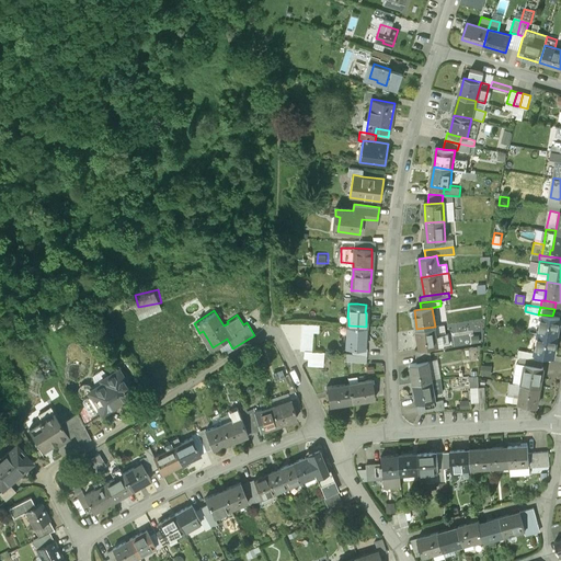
[(552,316),(541,315),(538,333),(557,336),(560,317),(552,316)]
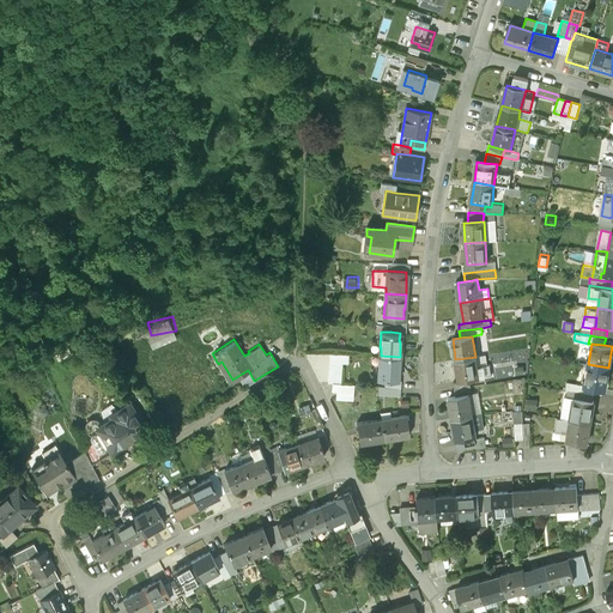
[(400,357),(381,356),(380,363),(378,363),(378,378),(386,378),(399,380),(399,377),(398,377),(398,369),(399,369),(400,357)]
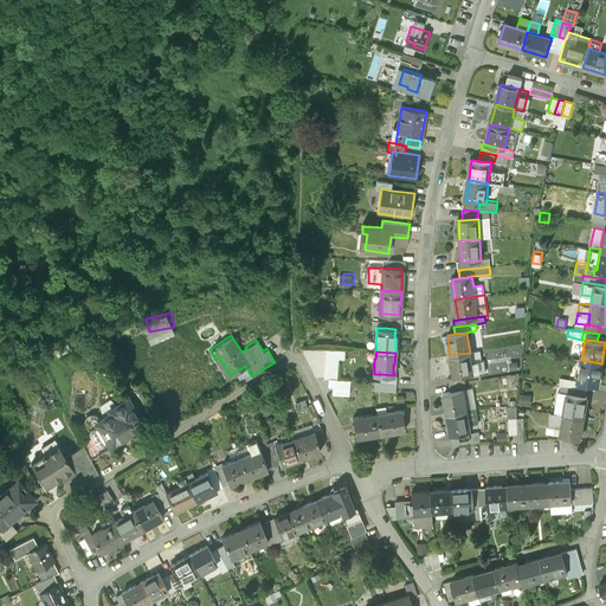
[(470,353),(450,355),(455,376),(464,375),(485,372),(484,360),(471,362),(470,353)]
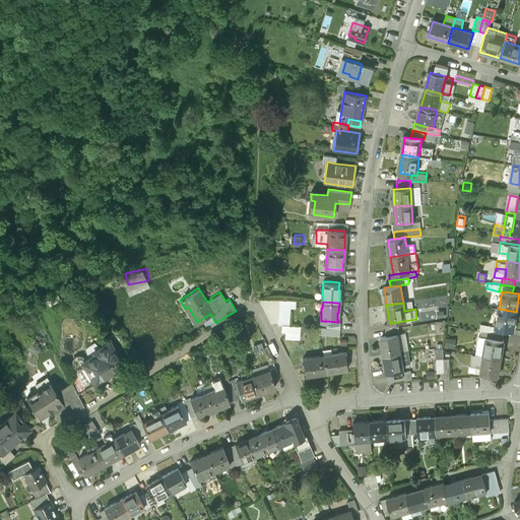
[(289,308),(278,308),(278,324),(289,325),(289,308)]
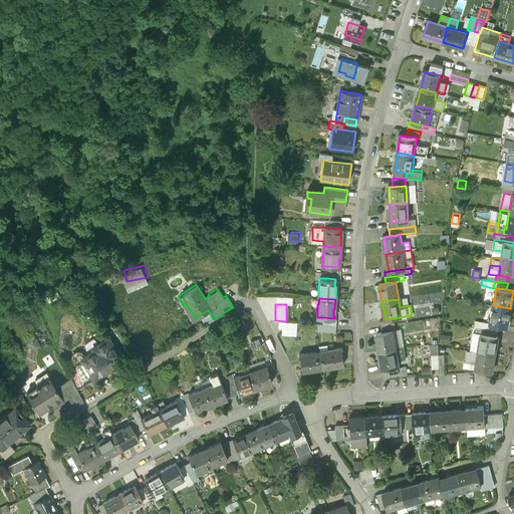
[(510,308),(493,305),(490,322),(498,323),(507,325),(510,308)]
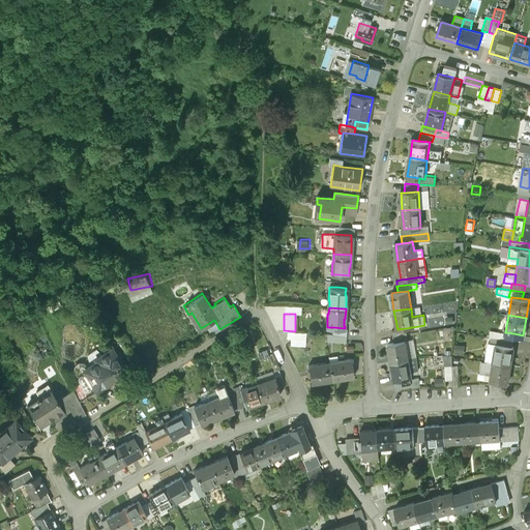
[(297,332),(286,339),(289,345),(300,339),(297,332)]
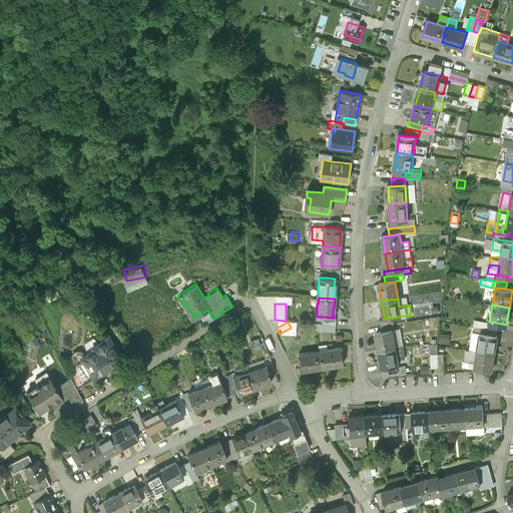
[(394,324),(381,326),(382,332),(393,330),(395,330),(394,324)]
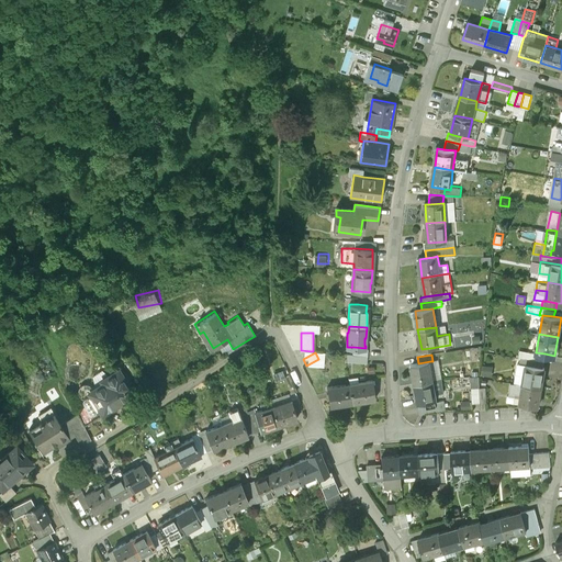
[(433,361),(430,361),(434,380),(440,379),(437,360),(433,361)]
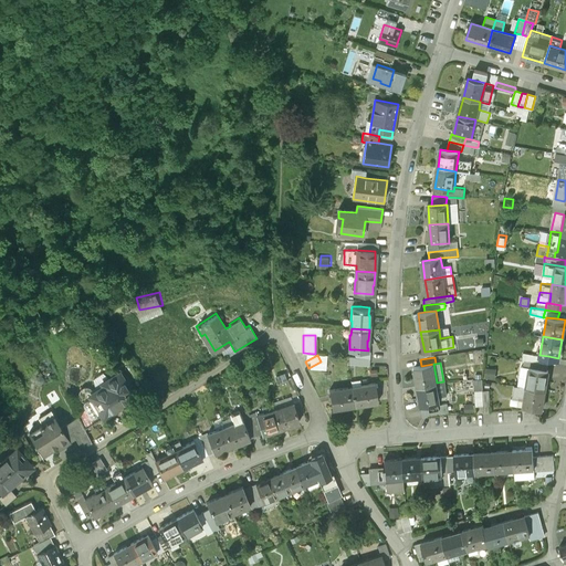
[(421,366),(415,367),(418,386),(437,383),(433,364),(421,366)]
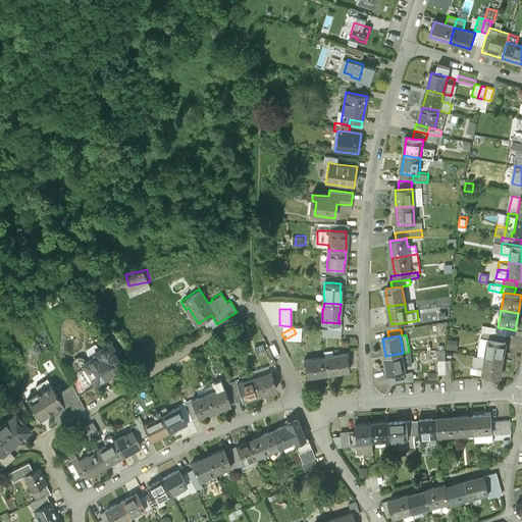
[(427,336),(424,337),(422,341),(422,344),(426,346),(429,345),(431,342),(430,338),(427,336)]
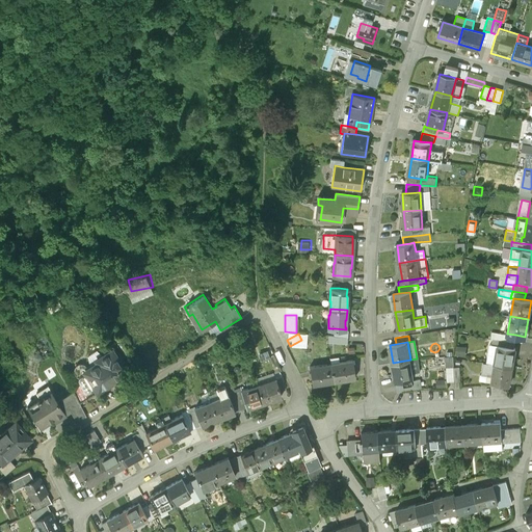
[(466,344),(457,343),(456,353),(464,354),(466,344)]
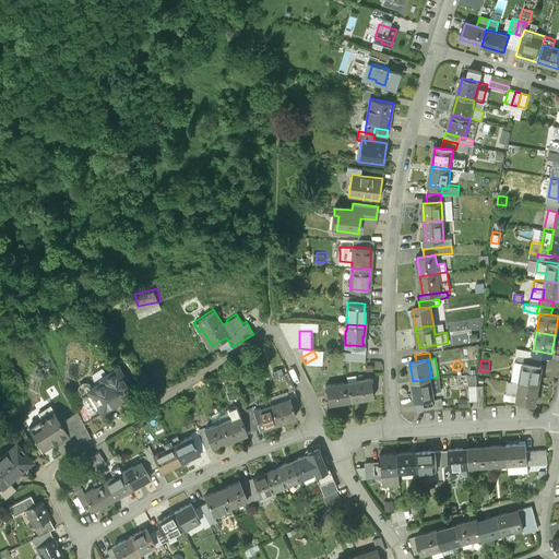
[(523,363),(513,361),(510,381),(520,382),(523,363)]
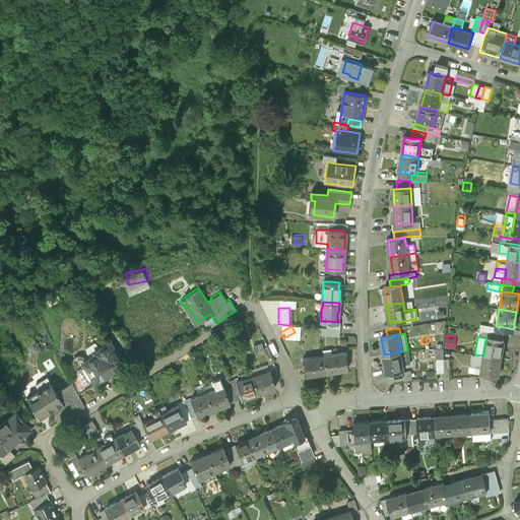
[(490,337),(486,337),(483,355),(501,358),(504,340),(502,339),(490,337)]
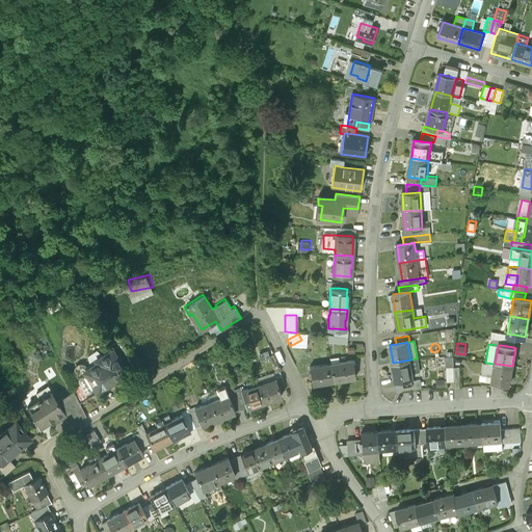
[(111,347),(96,356),(97,358),(87,365),(83,367),(86,371),(88,375),(97,389),(123,372),(122,370),(123,368),(124,367),(111,347)]
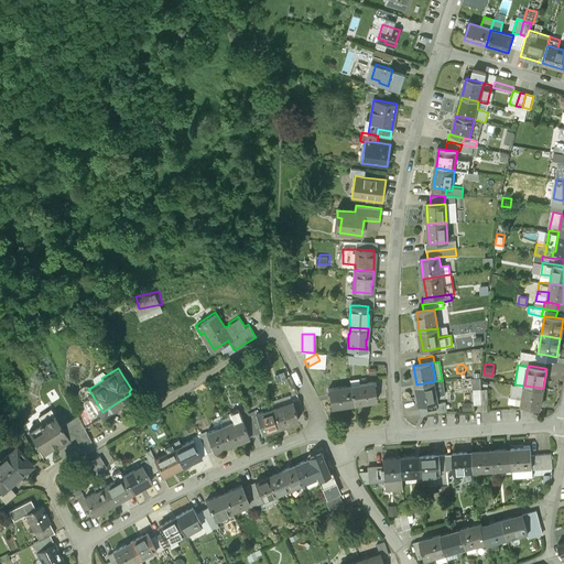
[(480,376),(472,377),(473,390),(474,390),(481,389),(480,376)]
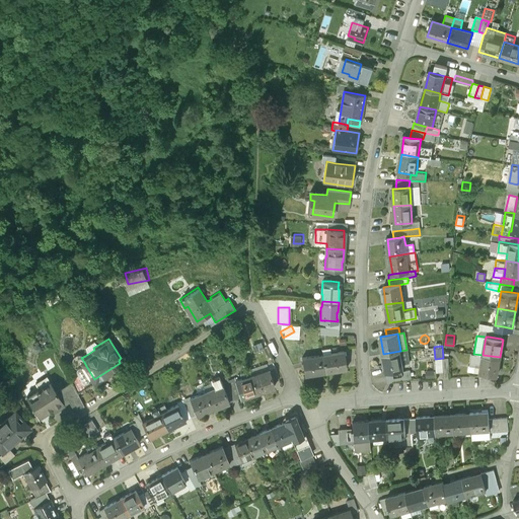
[(406,350),(400,351),(402,364),(409,363),(406,350)]
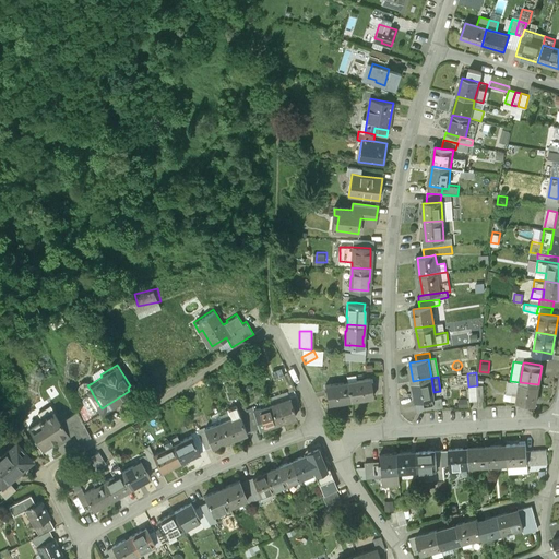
[(366,379),(348,382),(351,399),(373,395),(371,378),(366,379)]
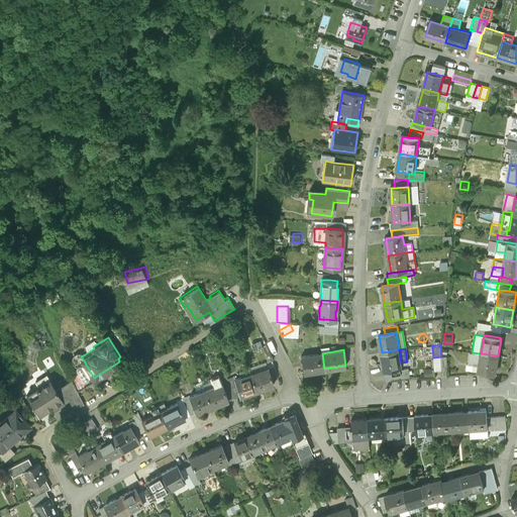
[(399,349),(382,352),(385,370),(402,367),(401,363),(399,349)]
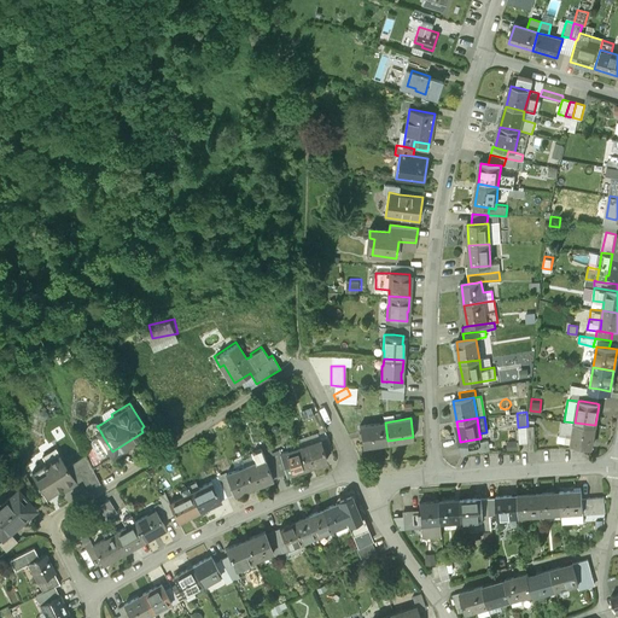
[(98,433),(100,431),(97,426),(101,424),(100,421),(98,420),(94,419),(92,419),(89,420),(87,423),(86,425),(86,429),(87,431),(89,433),(92,435),(95,435),(98,433)]
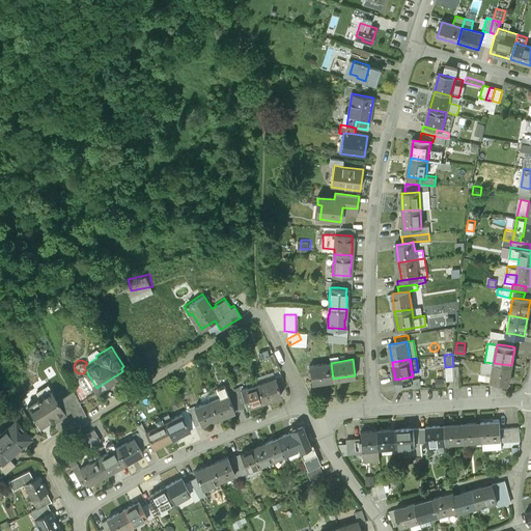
[(484,362),(482,361),(480,373),(492,375),(491,381),(508,383),(511,365),(494,363),(484,362)]
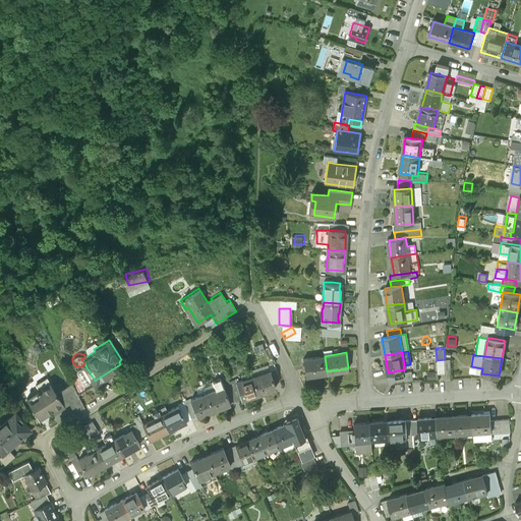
[(325,356),(308,358),(308,357),(303,358),(306,374),(327,371),(325,356)]
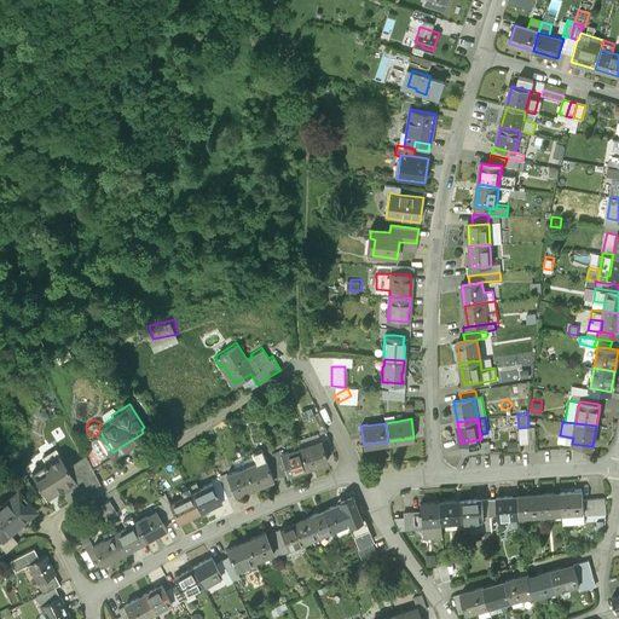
[(331,452),(324,431),(318,433),(319,439),(320,439),(325,453),(331,452)]
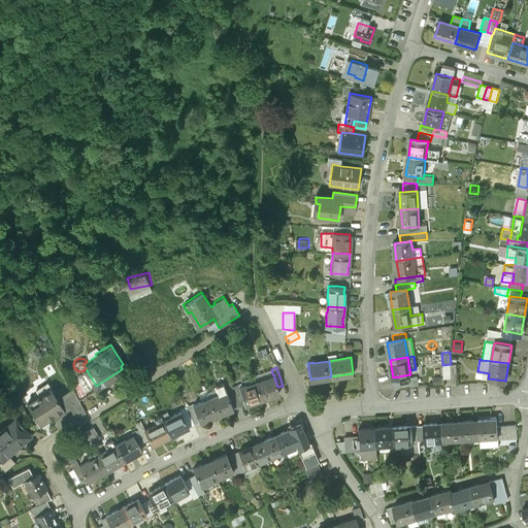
[(88,372),(71,383),(71,385),(78,397),(96,386),(88,372)]
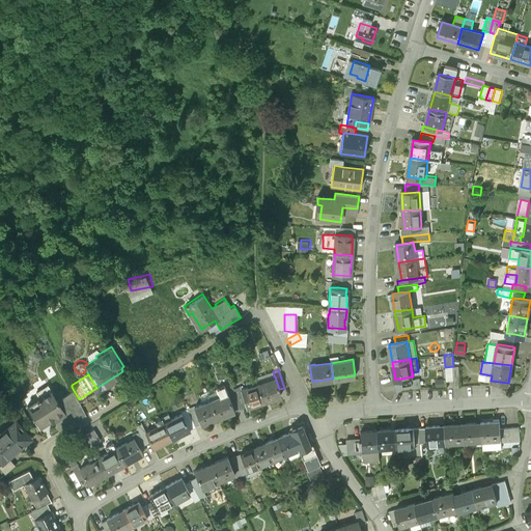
[(274,376),(257,382),(262,399),(272,396),(272,397),(280,394),(279,389),(275,376),(274,376)]
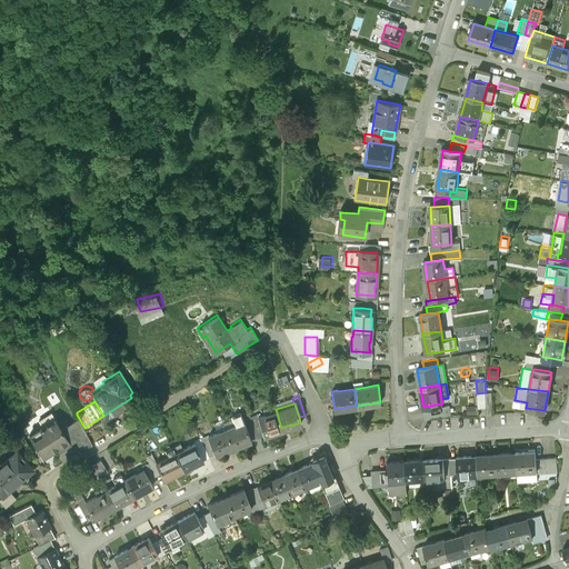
[(477,403),(466,405),(467,413),(477,412),(477,403)]
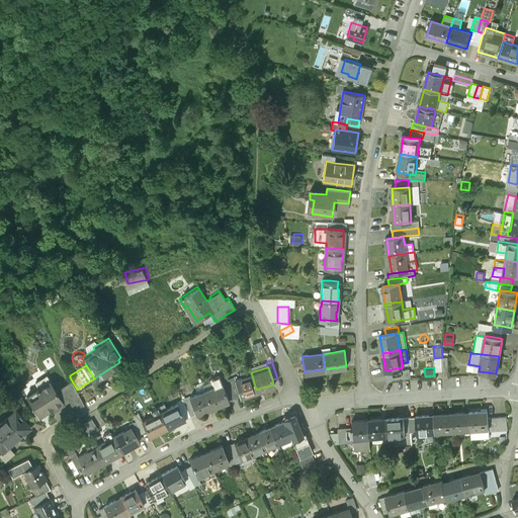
[(402,369),(386,372),(389,380),(404,377),(402,369)]
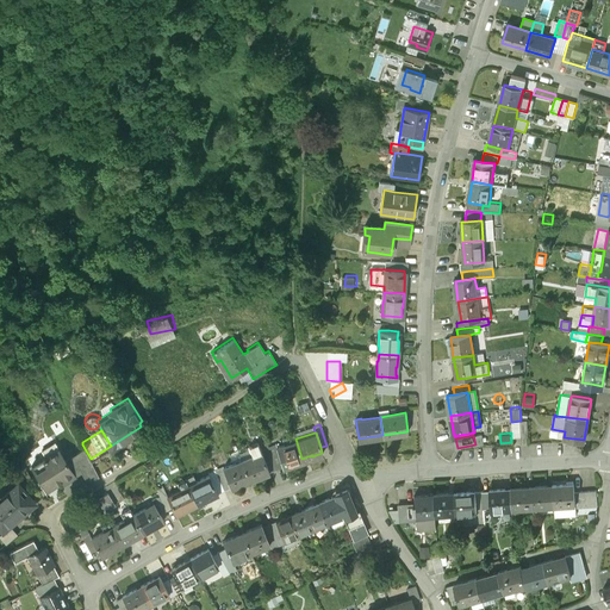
[(296,439),(277,444),(279,454),(282,465),(293,461),(293,462),(303,460),(302,459),(296,439)]
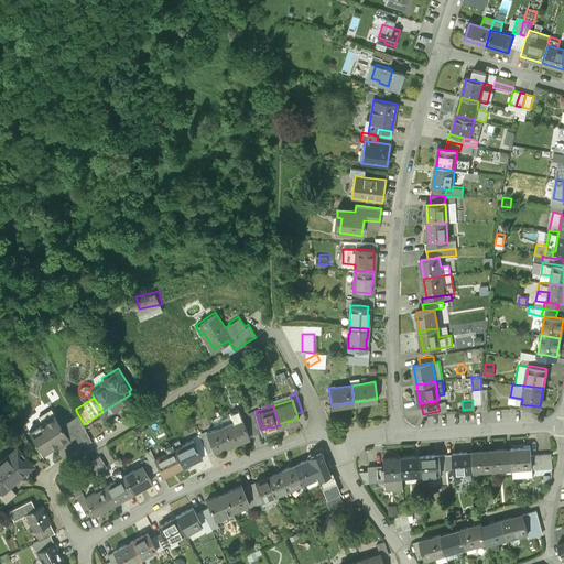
[(52,412),(49,407),(38,413),(41,419),(29,426),(43,448),(57,440),(58,443),(68,436),(66,434),(74,430),(66,415),(58,420),(53,412),(52,412)]
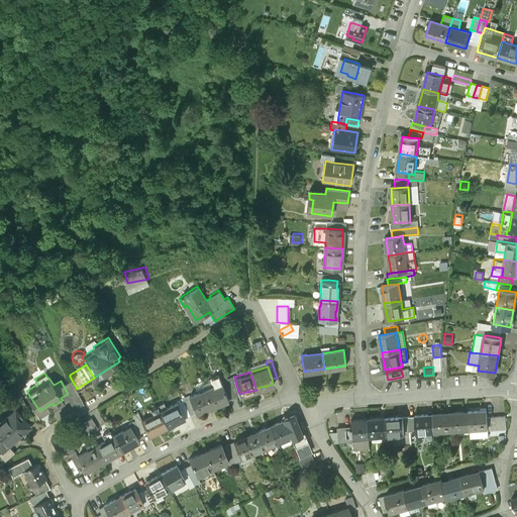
[(225,374),(218,377),(220,382),(221,382),(225,391),(230,388),(226,377),(225,374)]
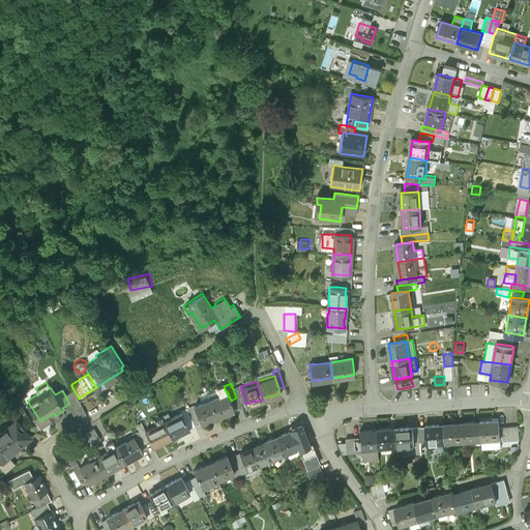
[(239,383),(232,386),(236,398),(242,394),(240,386),(239,383)]
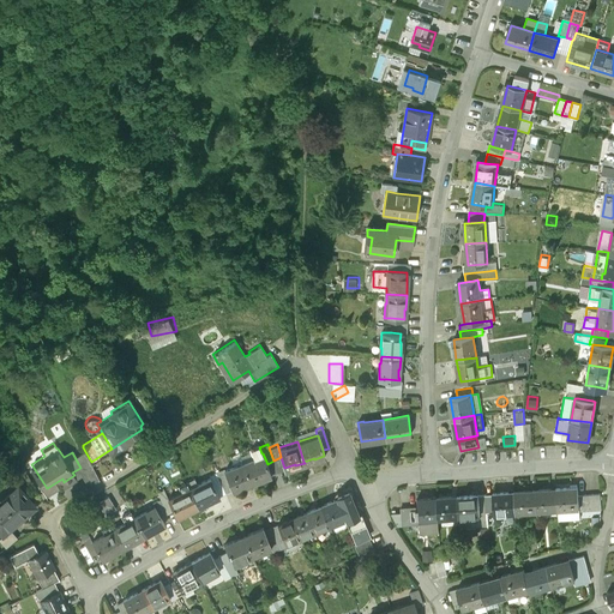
[(83,447),(72,452),(80,468),(84,476),(96,471),(91,462),(83,447)]
